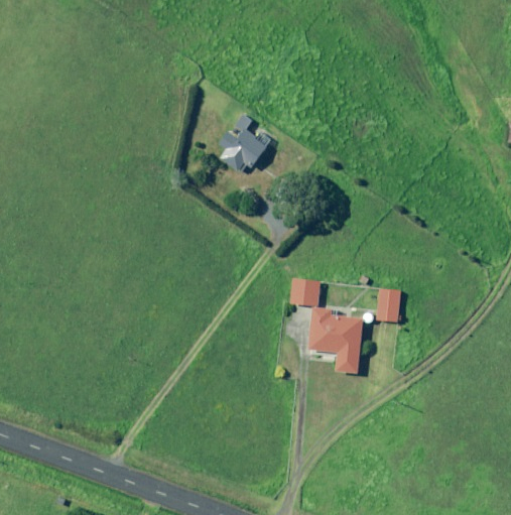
[(245,128),(250,122),(251,120),(242,113),(234,125),(242,131),(238,137),(228,129),(218,143),(226,149),(220,157),(222,158),(221,159),(235,170),(236,169),(238,170),(239,169),(242,171),(247,164),(251,167),(267,146),(255,137),(256,136),(245,128)]
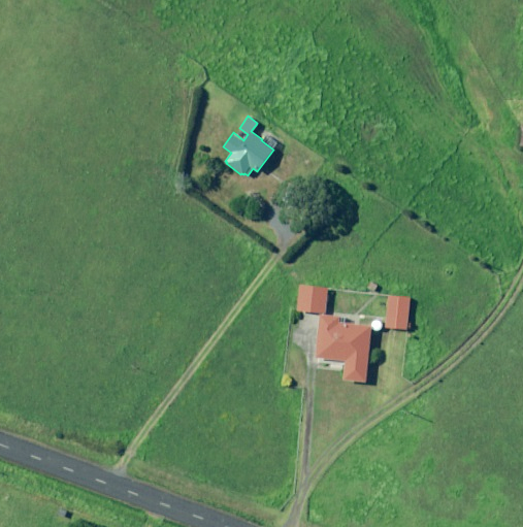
[(513,147),(522,149),(522,127),(515,126),(513,147)]
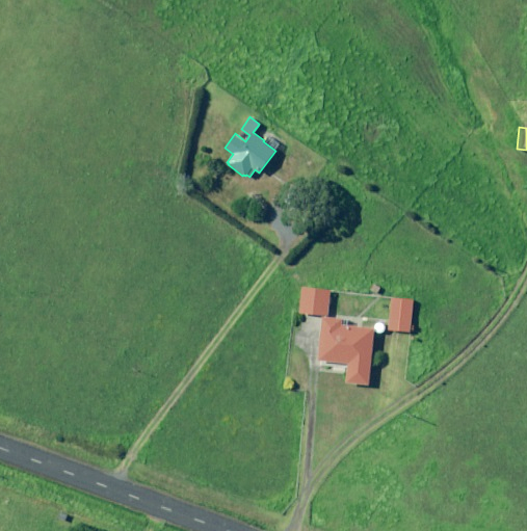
[(327,315),(327,312),(330,290),(300,288),(298,313),(322,315),(327,315)]
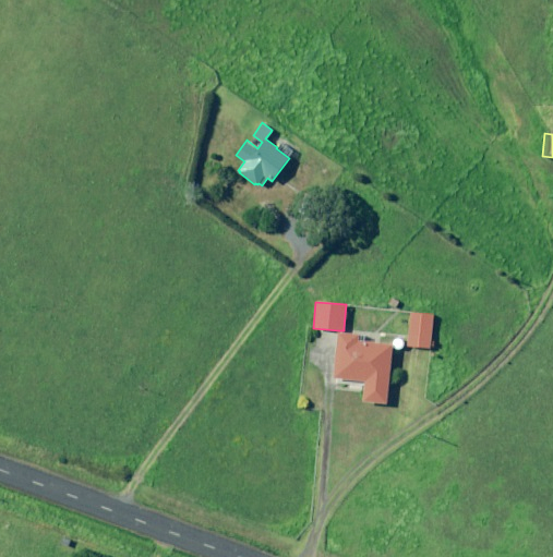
[(410,312),(407,346),(430,349),(433,315),(410,312)]
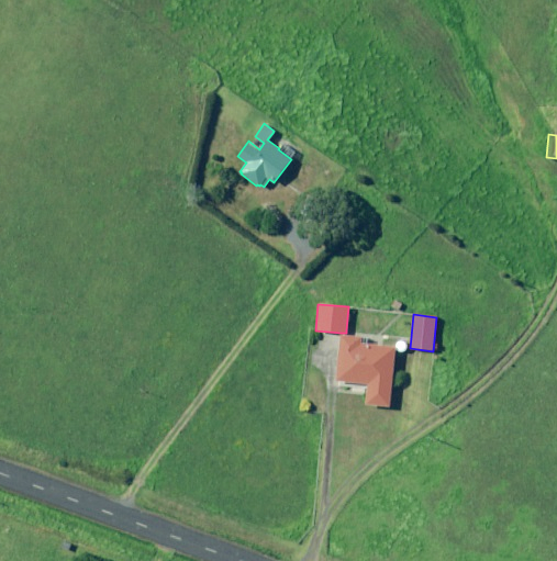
[(363,336),(349,335),(341,334),(336,381),(368,383),(366,402),(366,404),(390,406),(397,348),(397,346),(396,346),(379,344),(361,343),(363,336)]
